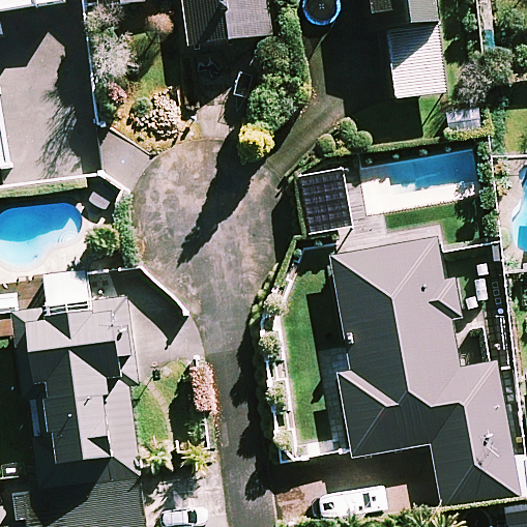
[(269,32),(264,0),(100,0),(100,1),(109,0),(181,0),(188,44),(269,32)]
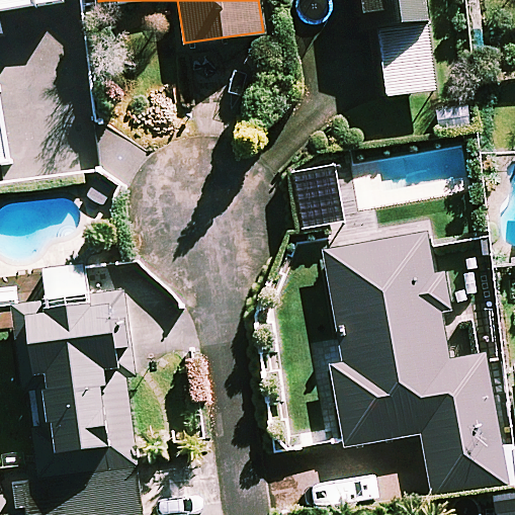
[(355,0),(359,26),(373,24),(381,95),(435,89),(424,0),(355,0)]
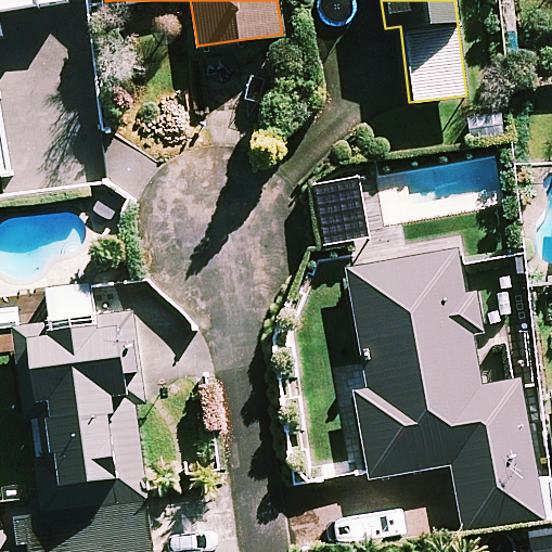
[(480,385),(459,251),(348,268),(368,394),(355,396),(368,476),(452,463),(463,531),(543,518),(521,380),(480,385)]
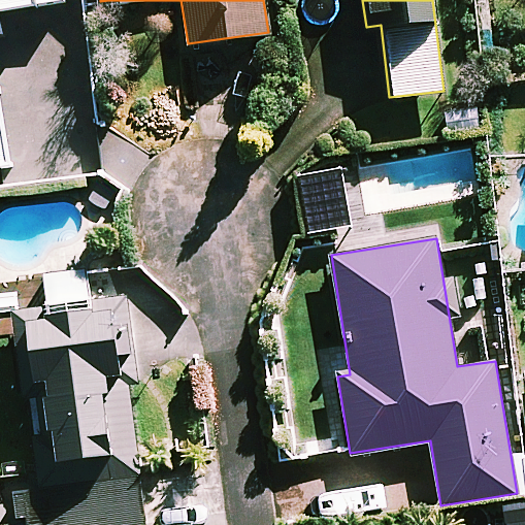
[(66,484),(64,458),(109,454),(110,476),(137,473),(130,393),(108,395),(106,379),(121,378),(118,351),(134,350),(130,301),(88,304),(86,271),(46,274),(50,316),(11,319),(18,399),(31,398),(37,486),(66,484)]
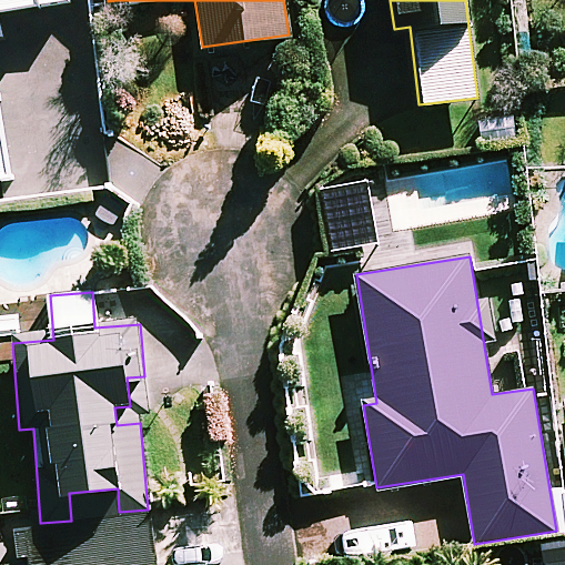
[(150,511),(54,524),(60,564),(131,564),(157,562),(150,511)]
